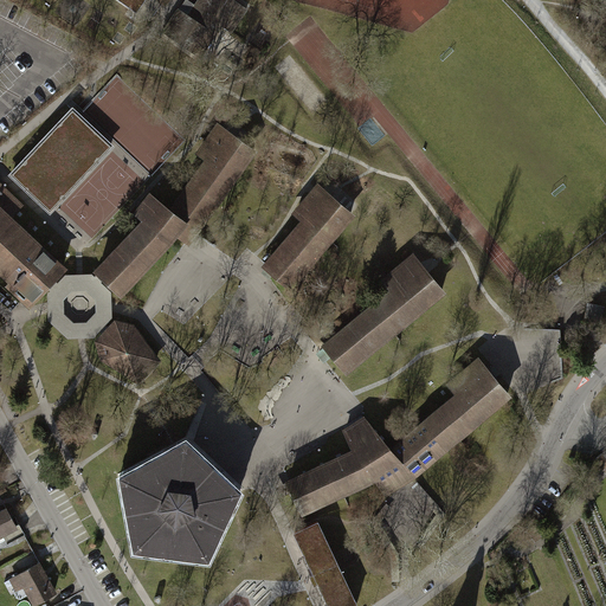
[(118,0),(136,13),(144,0),(118,0)]
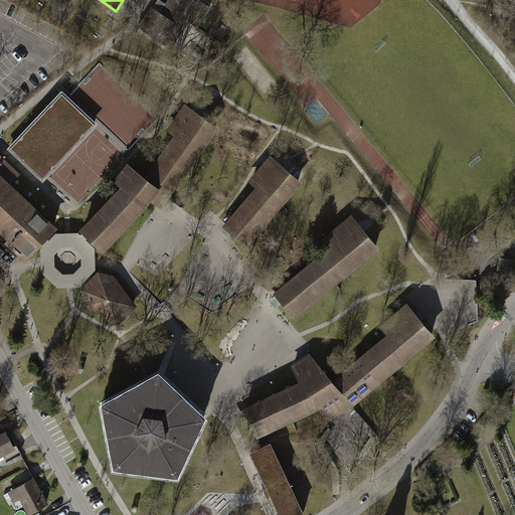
[(160,0),(141,27),(171,47),(188,23),(196,28),(210,8),(198,0),(170,0),(167,5),(160,0)]
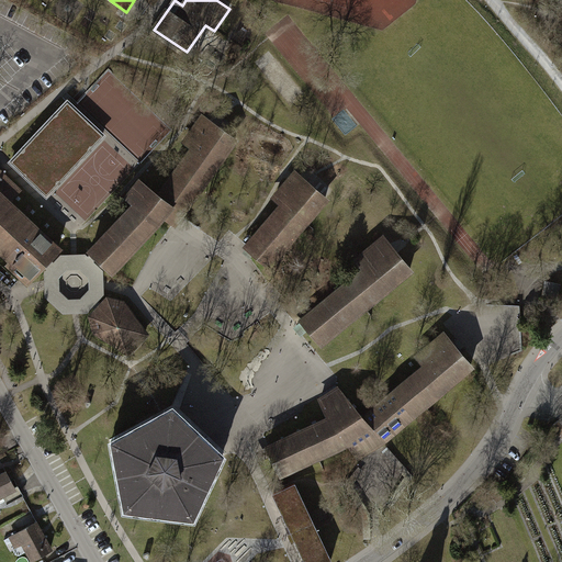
[(67,99),(9,160),(46,195),(104,134),(67,99)]
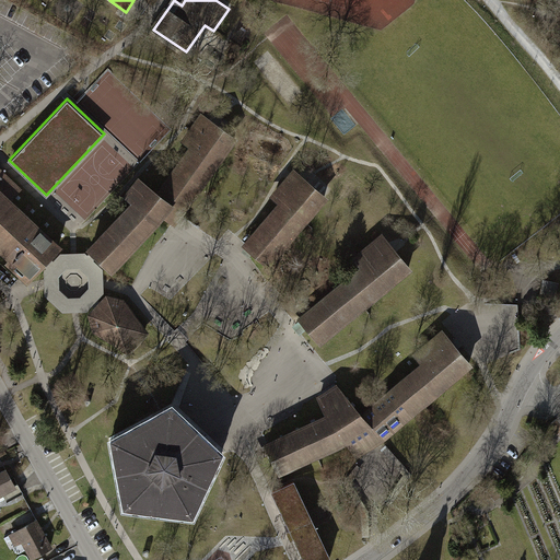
[(115,275),(164,220),(172,224),(176,229),(184,219),(241,142),(206,116),(185,144),(191,150),(161,191),(144,177),(127,197),(135,203),(90,253),(115,275)]
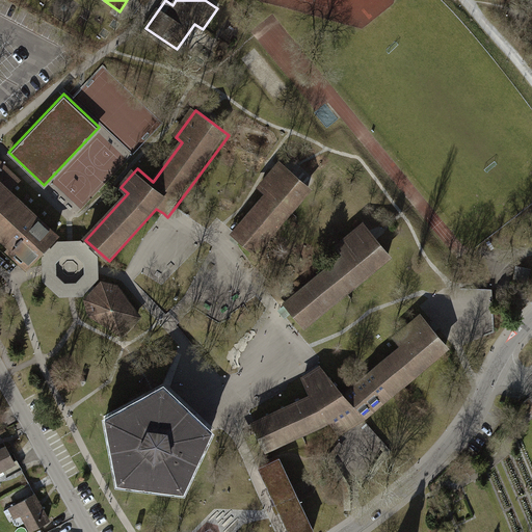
[(9,250),(26,266),(55,235),(8,190),(19,180),(0,162),(0,236),(11,247),(9,250)]
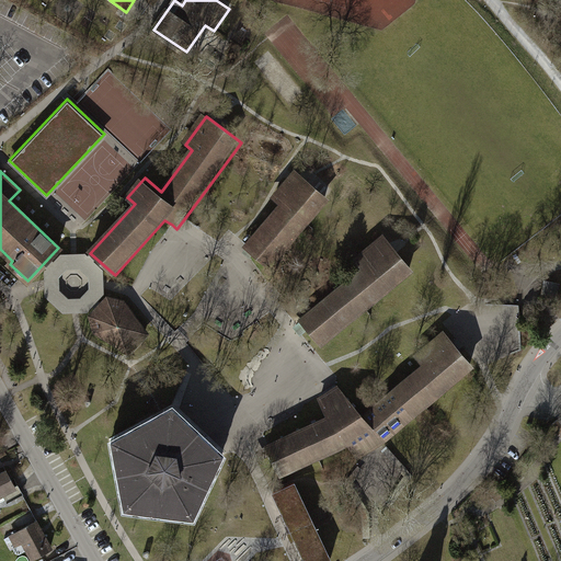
[(253,254),(271,270),(332,202),(298,172),(274,199),(281,206),(244,247),(253,254)]
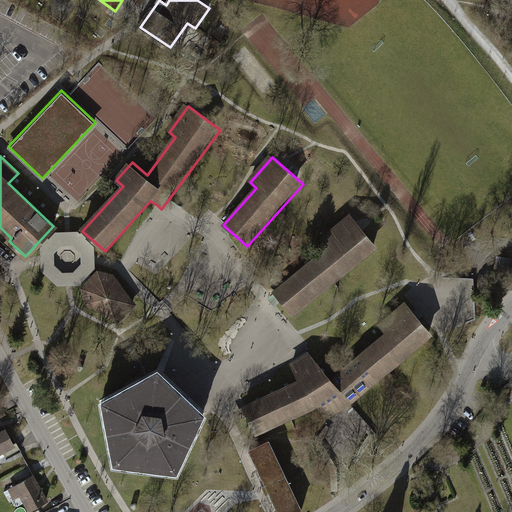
[(274,293),(295,317),(380,248),(353,216),(326,238),(332,246),(274,293)]
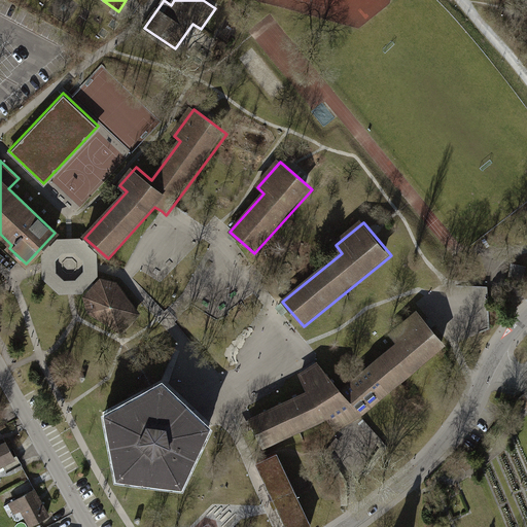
[(89,315),(123,335),(140,316),(117,283),(102,279),(84,296),(89,315)]
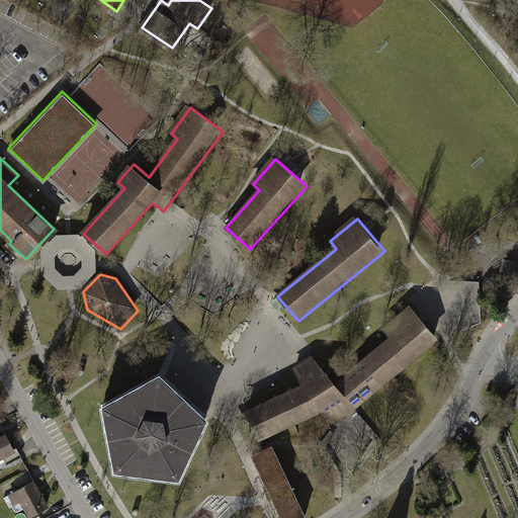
[(247,414),(260,442),(323,412),(331,425),(359,410),(442,342),(414,307),(384,331),(393,340),(339,383),(315,360),(295,371),(304,387),(247,414)]
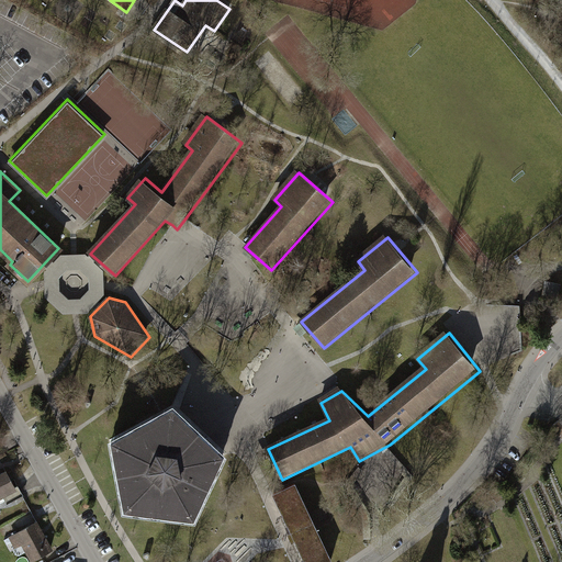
[(171,405),(111,438),(124,506),(192,515),(222,451),(171,405)]
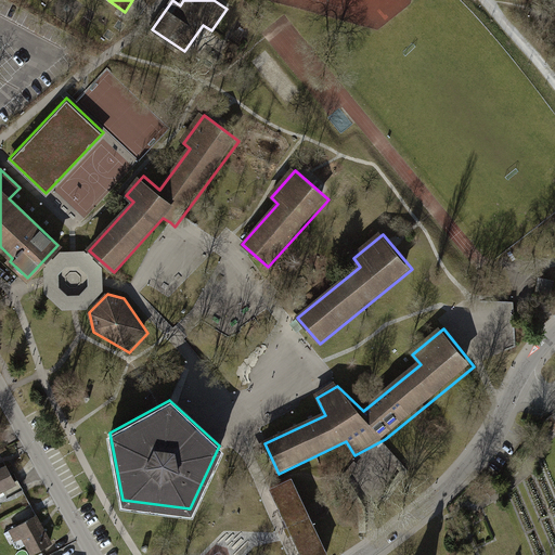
[(0,467),(0,492),(16,485),(7,464),(0,467)]
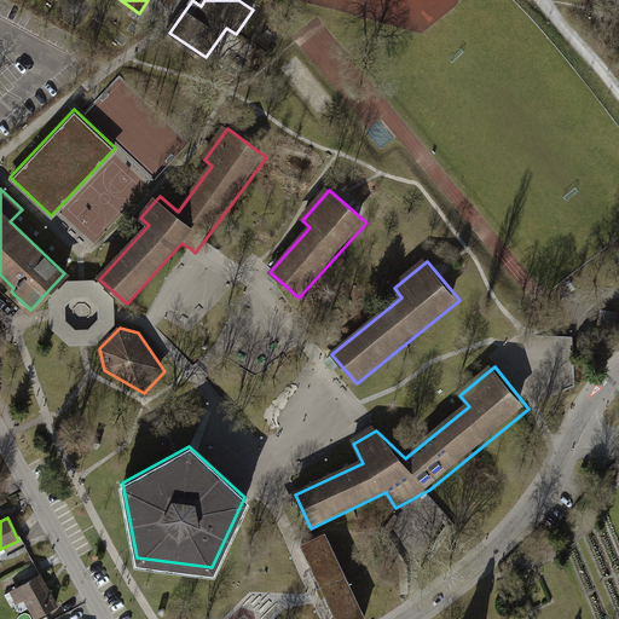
[(337,618),(365,618),(368,618),(325,532),(302,544),(337,618)]
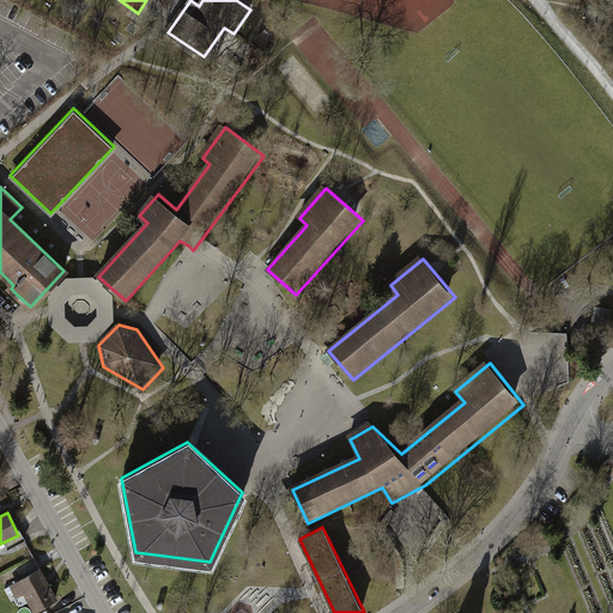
[(35,612),(42,612),(59,604),(42,574),(20,586),(35,612)]
